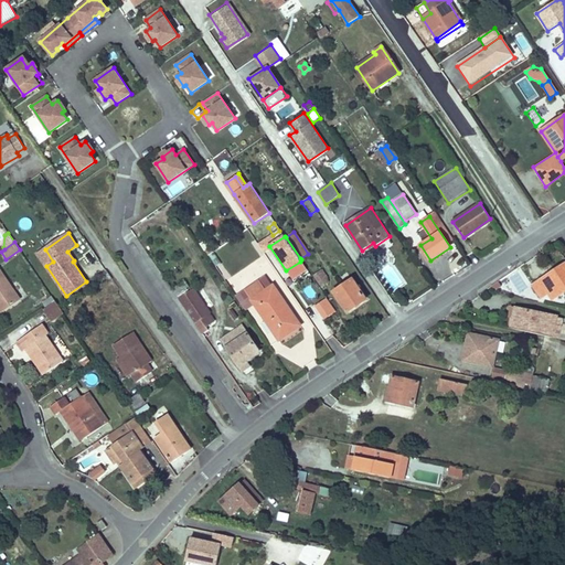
[(45,249),(39,254),(46,266),(53,262),(45,249)]
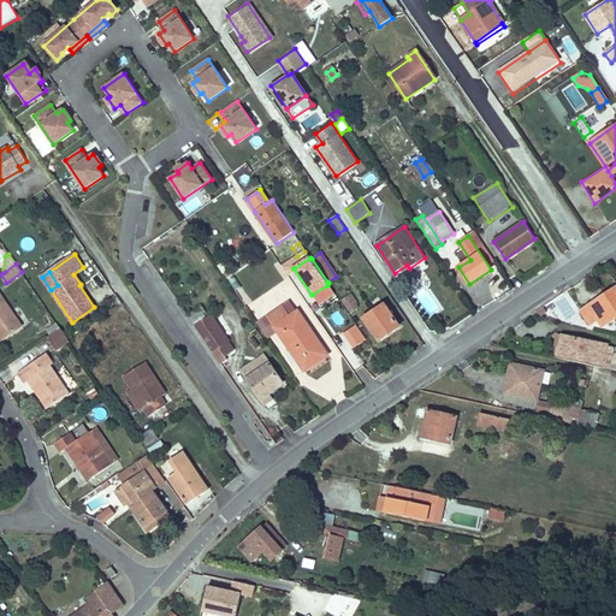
[(335,295),(327,285),(312,295),(319,306),(335,295)]
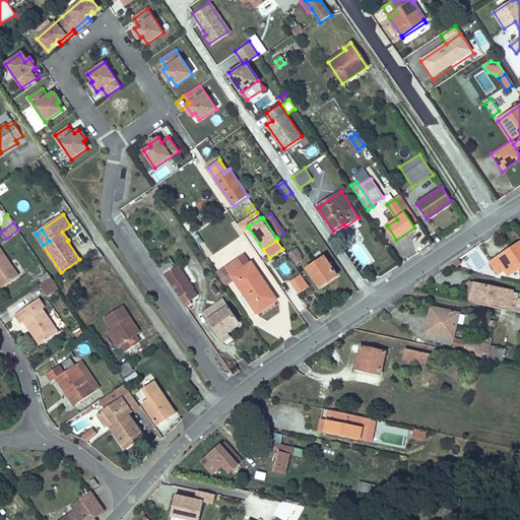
[(519,242),(491,261),(498,273),(505,269),(509,274),(519,267),(519,242)]
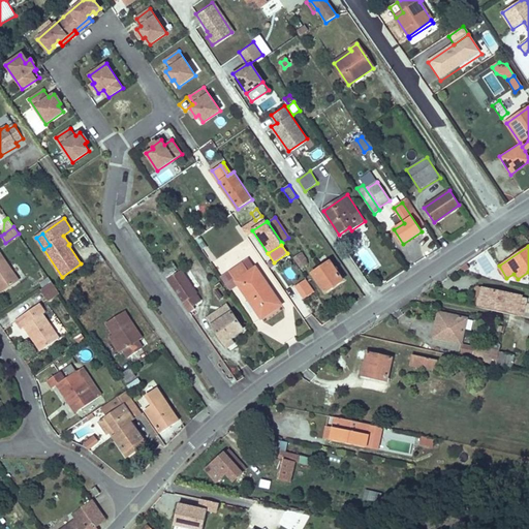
[(303,252),(294,257),(302,269),(307,263),(305,260),(307,258),(303,252)]
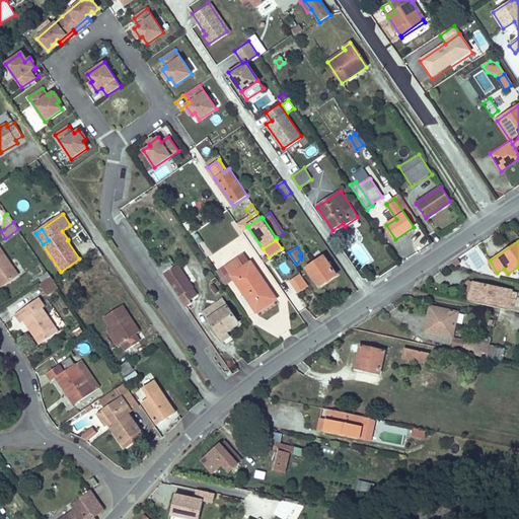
[(0,285),(1,286),(18,274),(0,248),(0,285)]
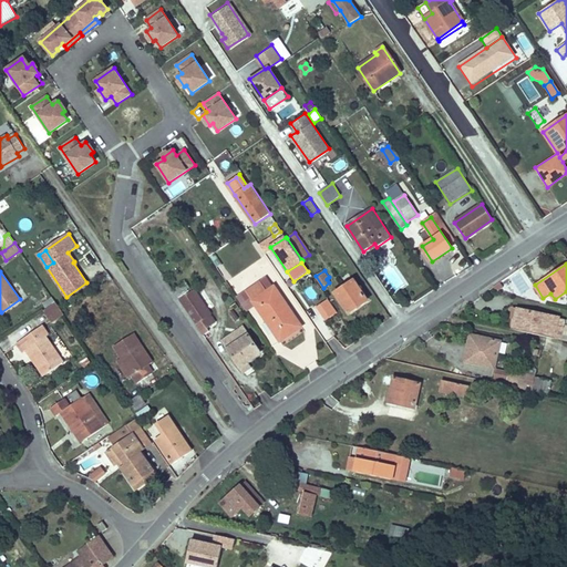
[(353,280),(334,294),(349,313),(368,300),(353,280)]
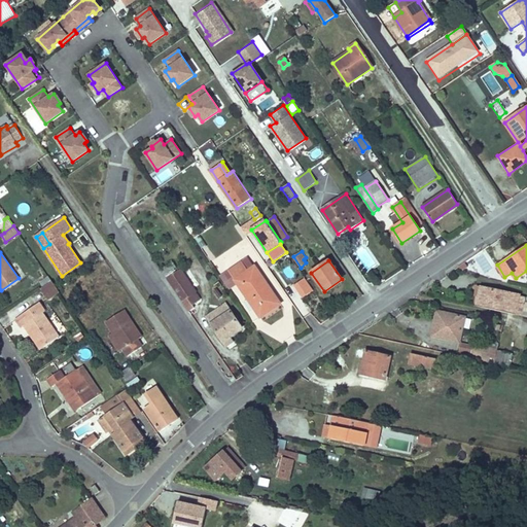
[(242,261),(229,271),(260,317),(280,304),(254,267),(247,271),(242,261)]
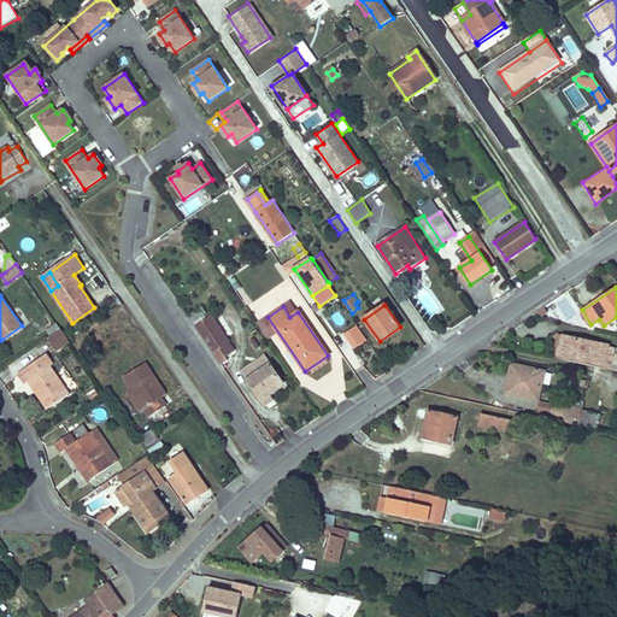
[(193,325),(207,317),(203,309),(187,317),(193,325)]
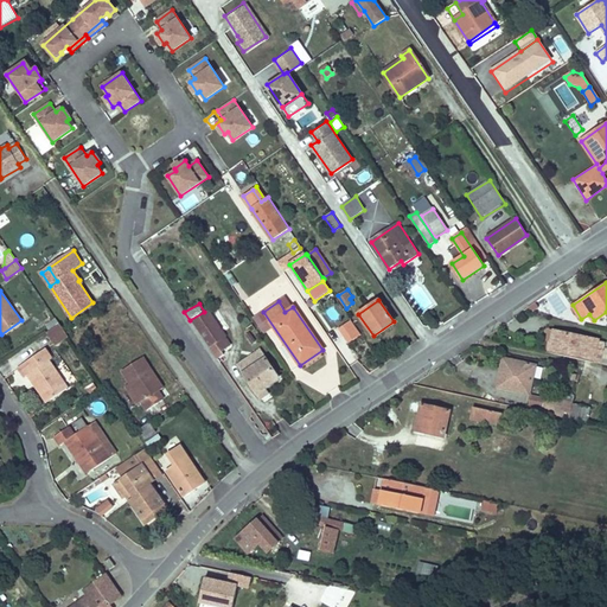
[(540,308),(536,304),(528,308),(531,313),(540,308)]
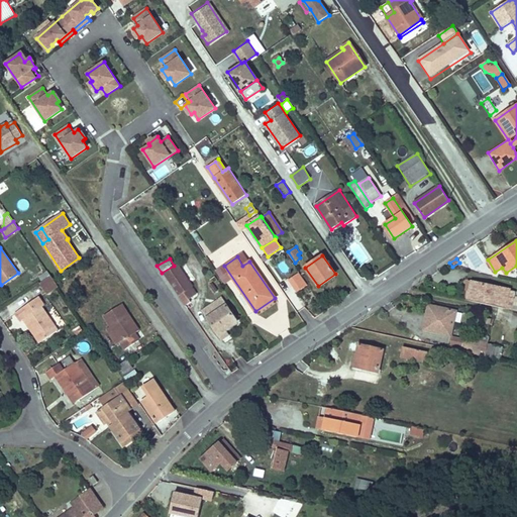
[(191,302),(189,300),(197,295),(191,287),(192,286),(178,265),(164,275),(178,295),(185,305),(191,302)]
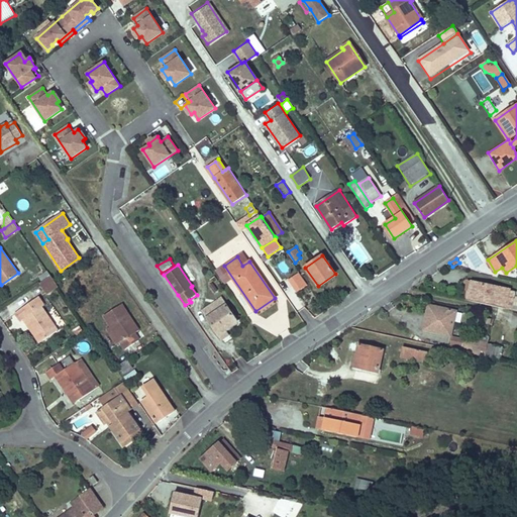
[(50,276),(48,273),(40,279),(42,282),(50,276)]
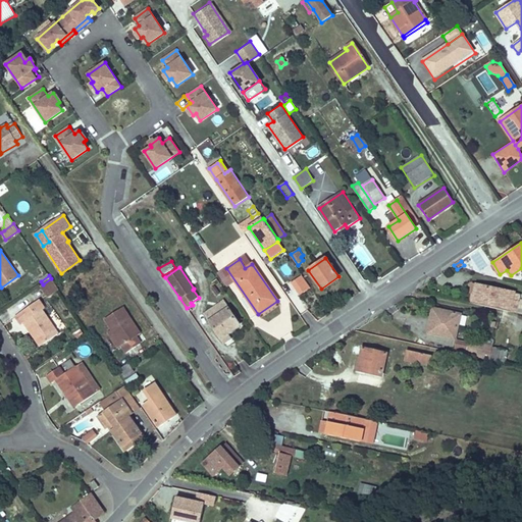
[(301,276),(292,283),(300,296),(310,289),(301,276)]
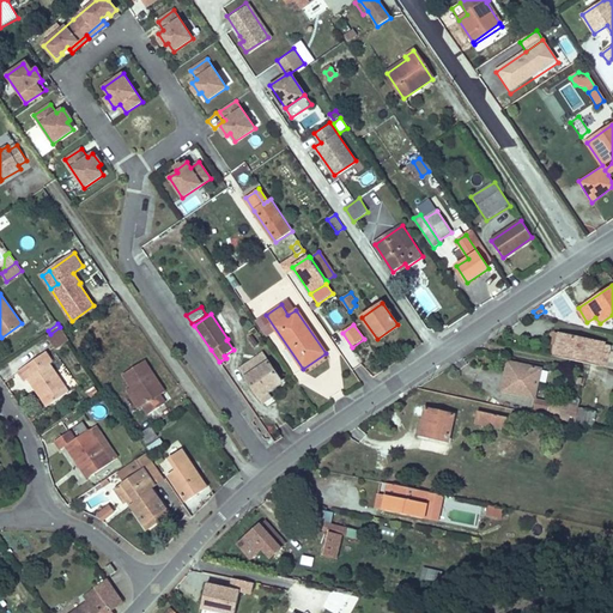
[(50,334),(47,337),(54,346),(67,337),(60,327),(50,334)]
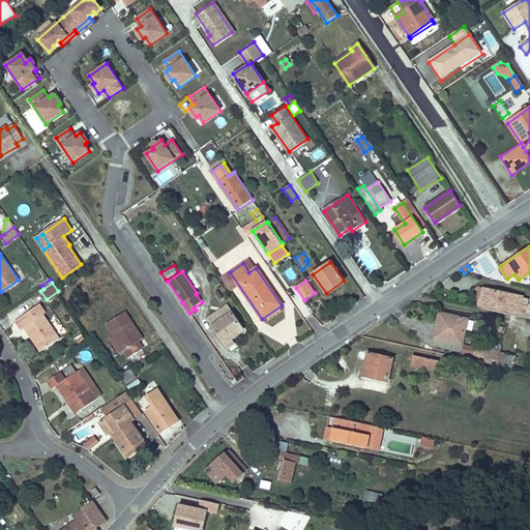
[(483,288),(479,307),(518,317),(521,304),(526,305),(528,299),(523,298),(522,297),(483,288)]
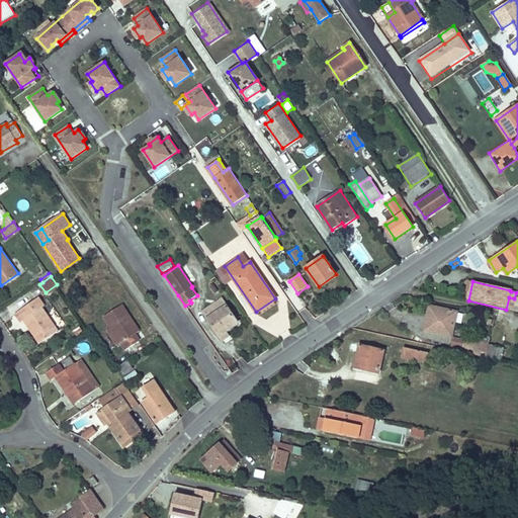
[(24,320),(29,328),(32,326),(44,341),(58,331),(41,308),(44,306),(38,297),(15,313),(21,322),(24,320)]
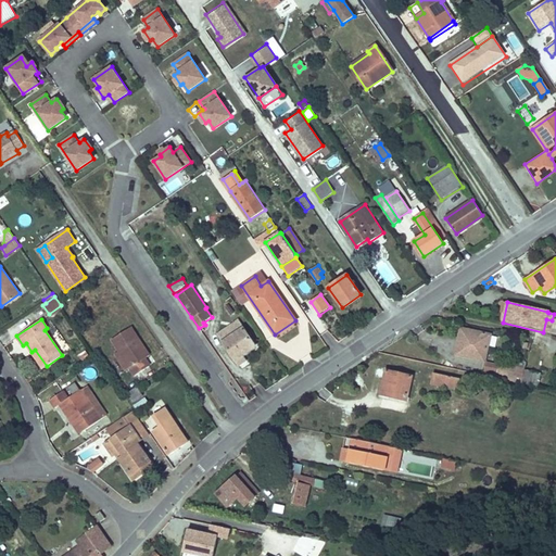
[(238,321),(229,327),(235,333),(243,329),(238,321)]
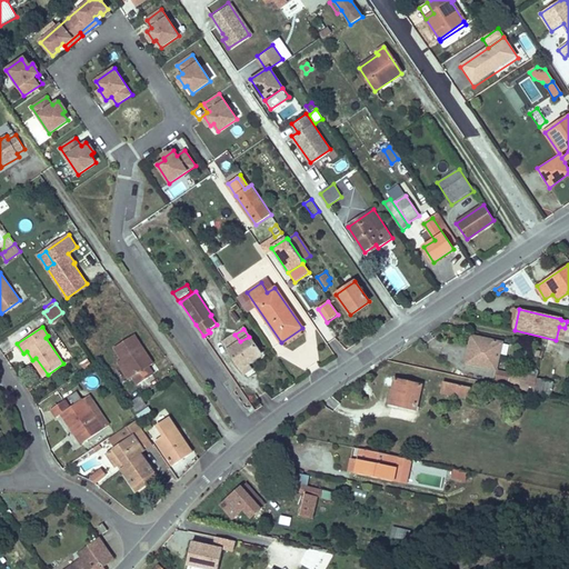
[(115,348),(122,360),(132,376),(138,383),(153,375),(149,367),(153,363),(135,335),(115,348)]
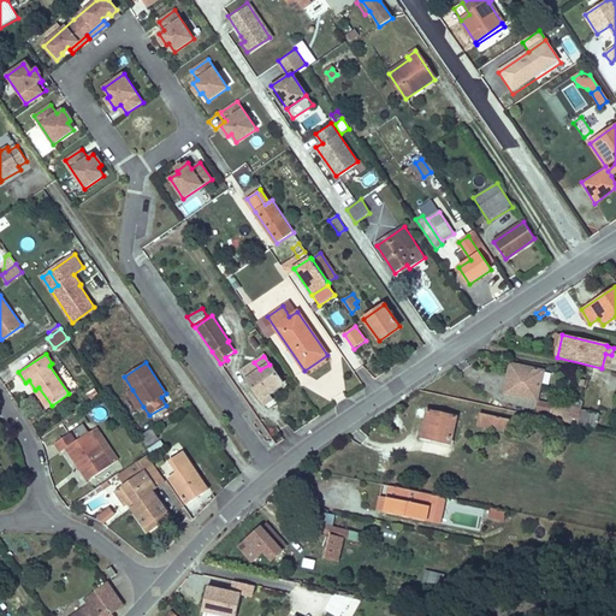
[(260,369),(254,362),(241,371),(247,379),(247,380),(265,406),(272,400),(268,394),(268,392),(283,383),(270,365),(260,369)]
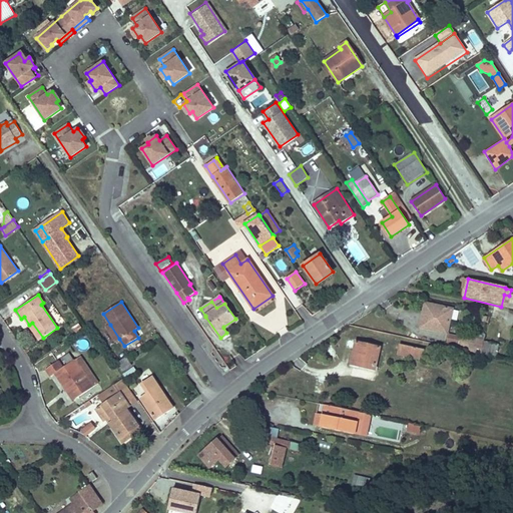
[(425,303),(422,318),(426,319),(427,314),(430,315),(432,305),(425,303)]
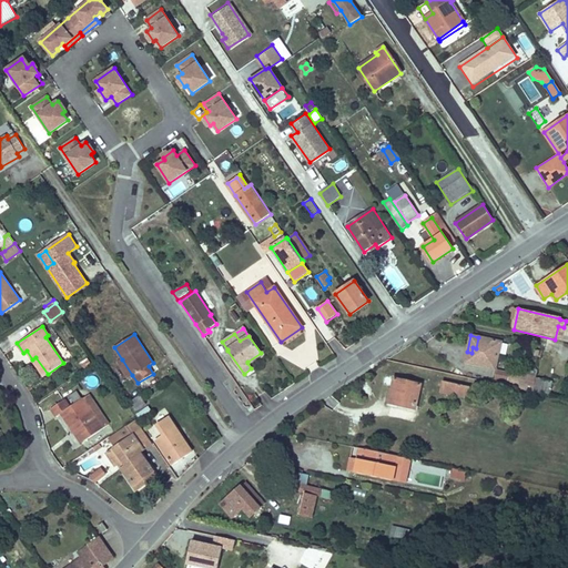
[(472,353),(467,352),(465,363),(495,369),(501,342),(478,337),(476,348),(473,347),(472,353)]
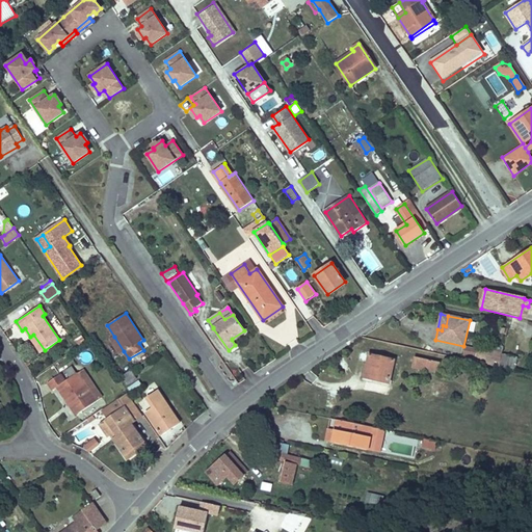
[(33,335),(30,337),(41,352),(45,350),(33,335)]
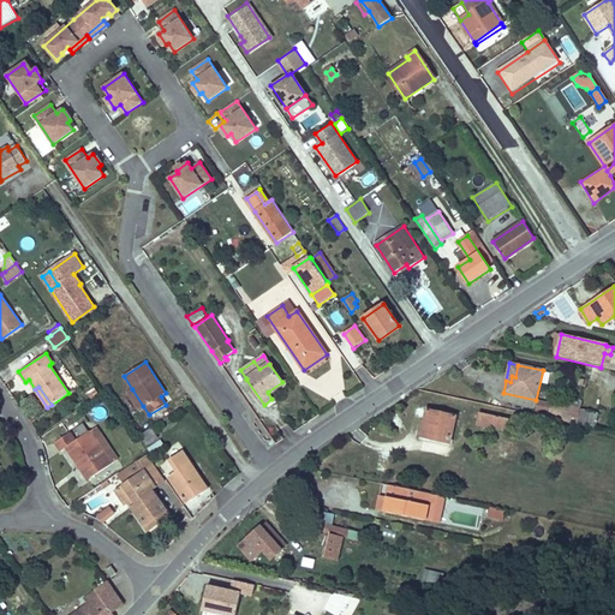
[(143,406),(132,389),(129,393),(139,408),(143,406)]
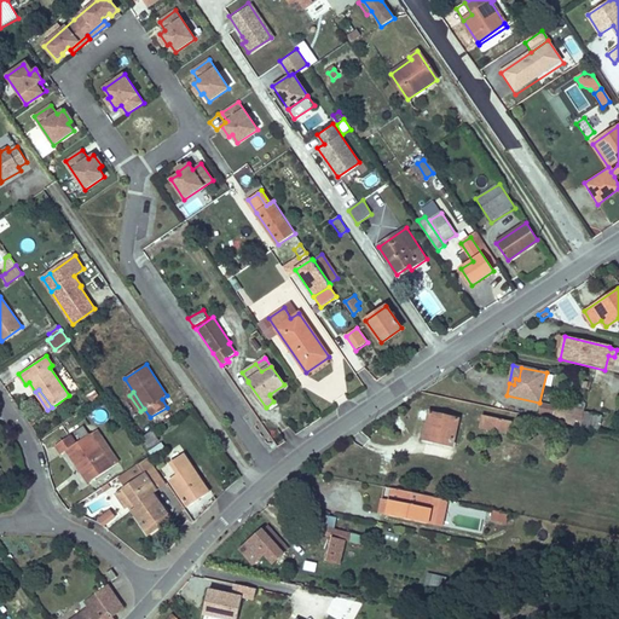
[(541,404),(539,414),(554,416),(556,406),(541,404)]
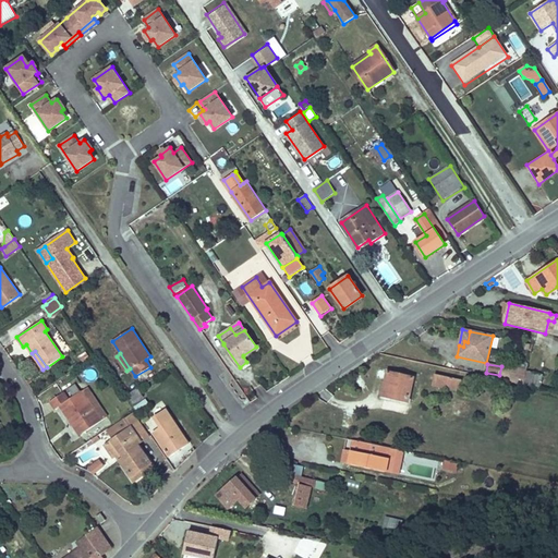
[(502,365),(499,380),(523,386),(526,371),(502,365)]
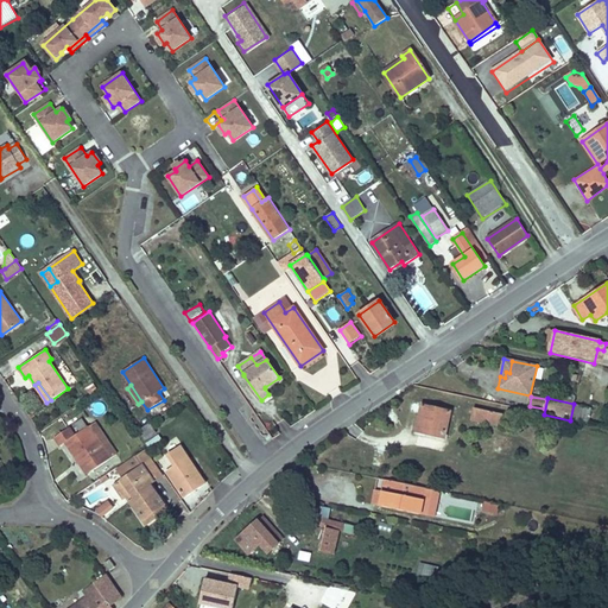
[(574,404),(570,420),(578,423),(582,411),(582,406),(574,404)]
